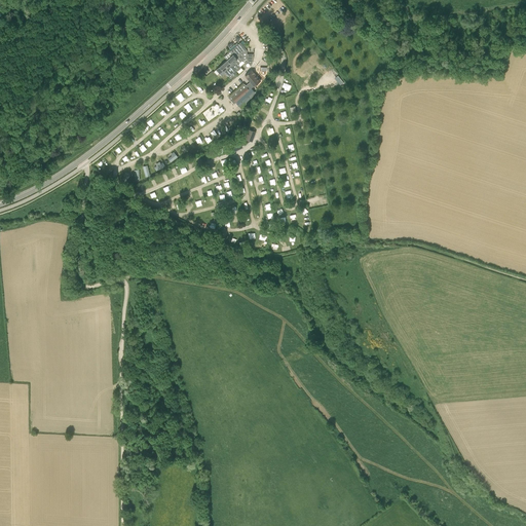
[(224,57),(227,60),(235,70),(237,68),(238,69),(239,68),(240,67),(238,65),(241,62),(247,63),(251,65),(252,64),(252,63),(253,63),(253,59),(253,55),(247,54),(247,50),(239,42),(224,57)]
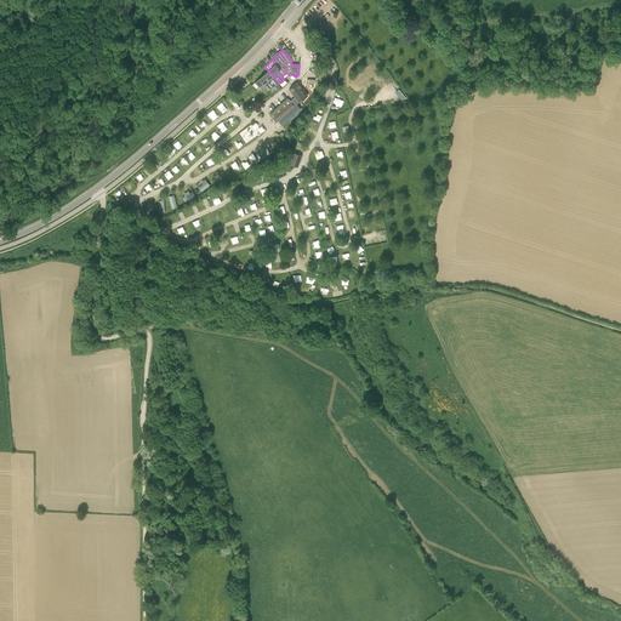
[(278,83),(268,70),(255,83),(261,90),(266,86),(272,92),(278,86),(275,84),(278,83)]
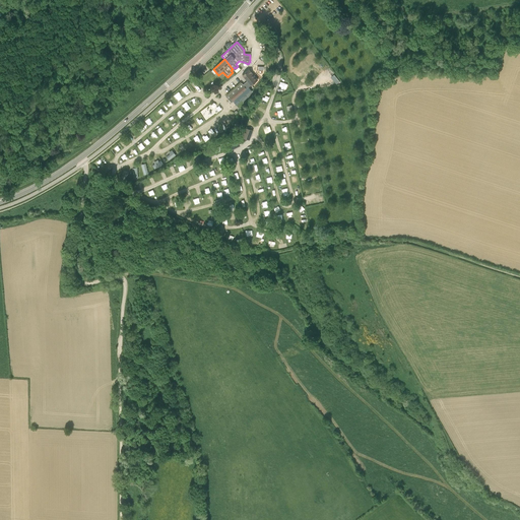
[(251,85),(257,80),(252,73),(248,69),(242,74),(251,85)]
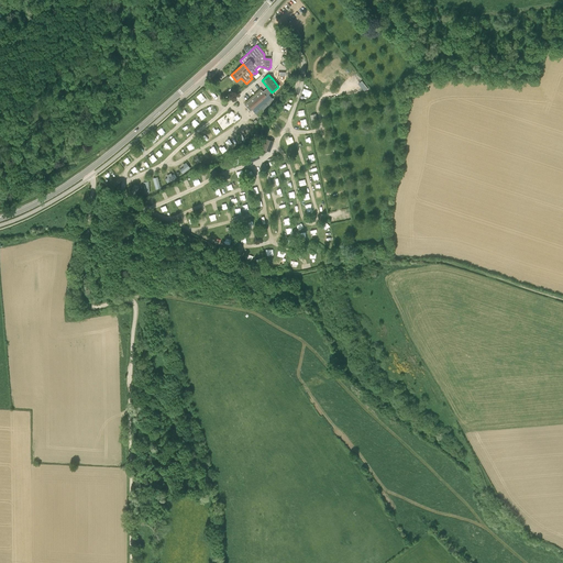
[(218,87),(217,86),(217,85),(220,81),(217,78),(210,84),(216,89),(218,87)]
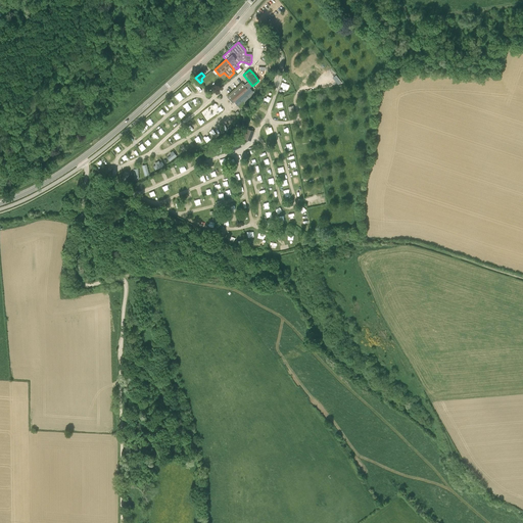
[(288,90),(290,85),(283,81),(281,86),(288,90)]
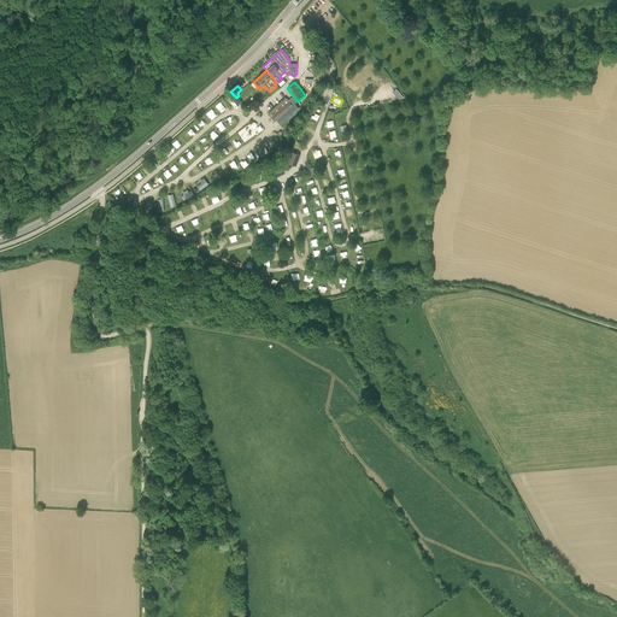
[(222,99),(216,104),(222,111),(229,105),(225,100),(224,101),(222,99)]
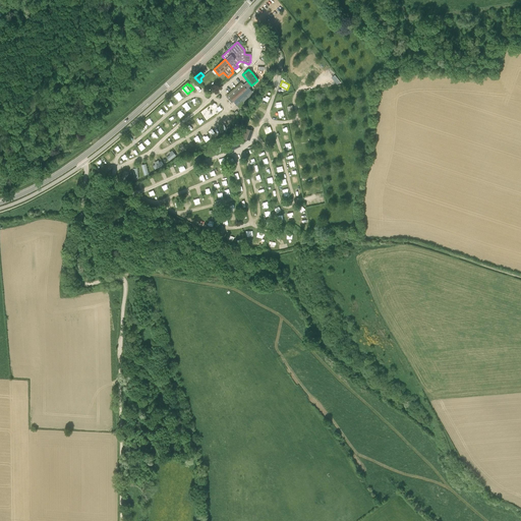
[(231,103),(233,102),(237,106),(239,108),(249,100),(246,98),(246,97),(252,92),(245,83),(243,85),(242,83),(226,98),(231,103)]
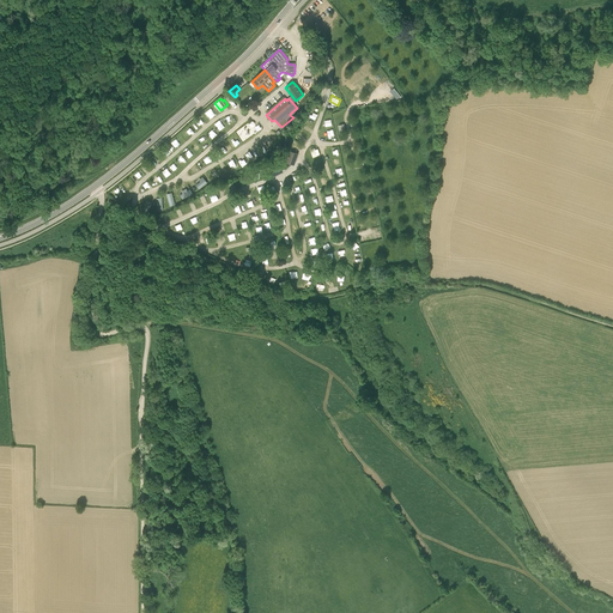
[(211,120),(216,115),(210,108),(205,113),(211,120)]
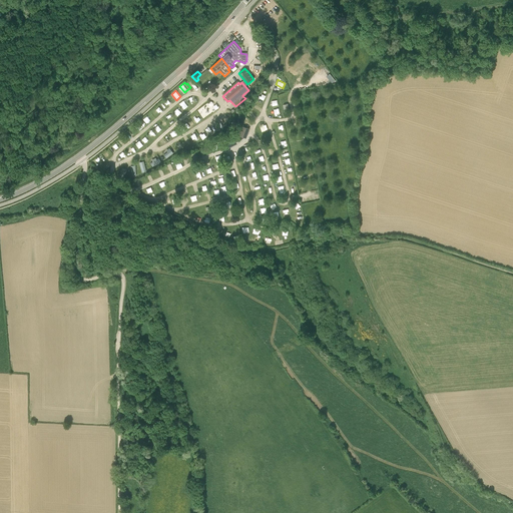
[(184,109),(188,106),(184,100),(180,102),(184,109)]
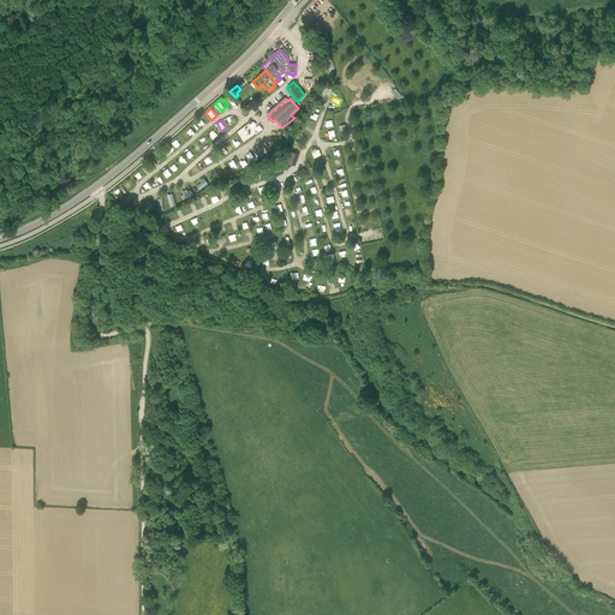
[(237,131),(243,142),(258,132),(251,121),(237,131)]
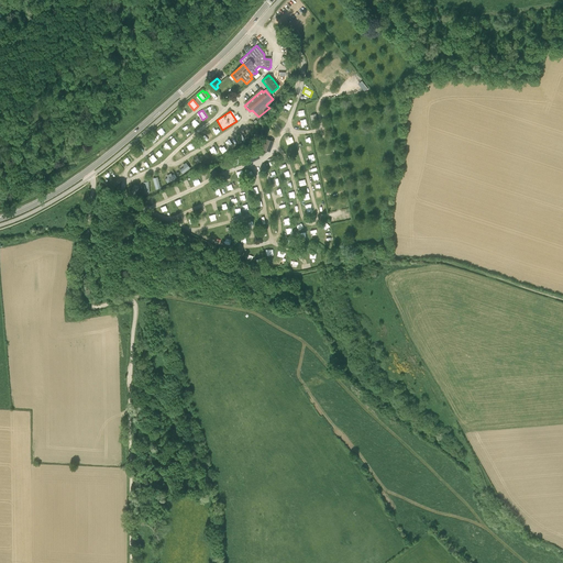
[(179,168),(184,173),(191,167),(187,163),(179,168)]
